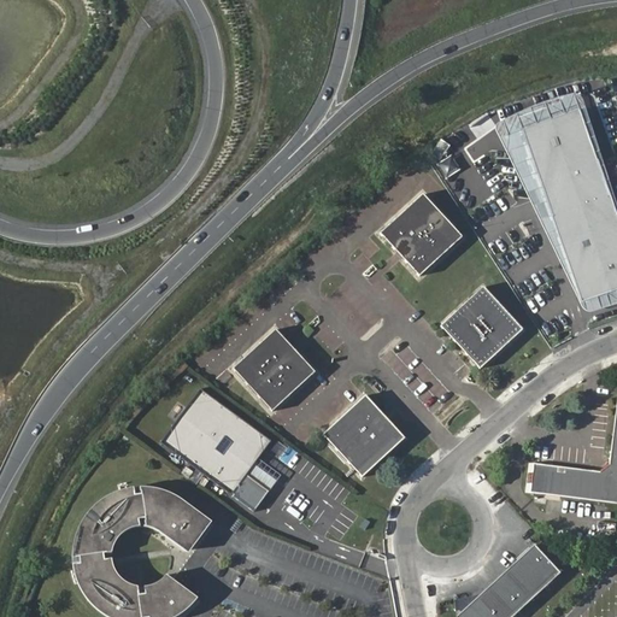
[(616,286),(616,209),(585,107),(526,127),(582,298),(616,286)]
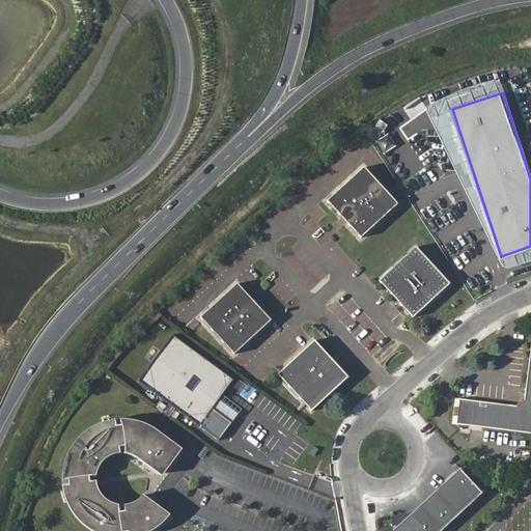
[(326,200),(359,238),(395,202),(363,167),(326,200)]
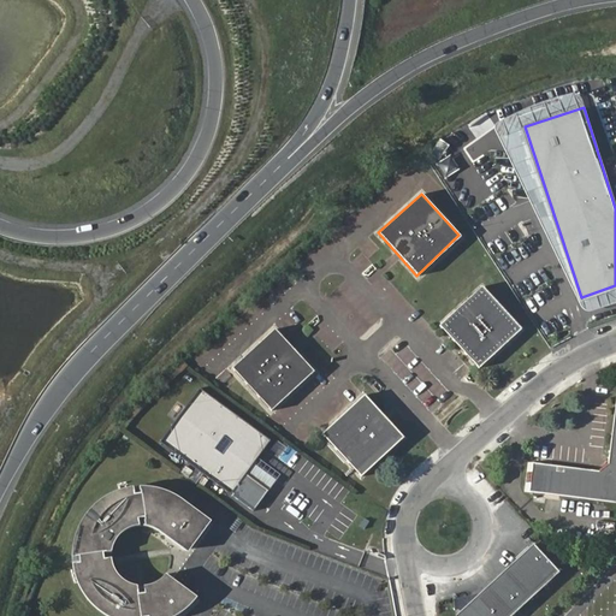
[(485,286),(442,325),(480,368),(523,330),(485,286)]
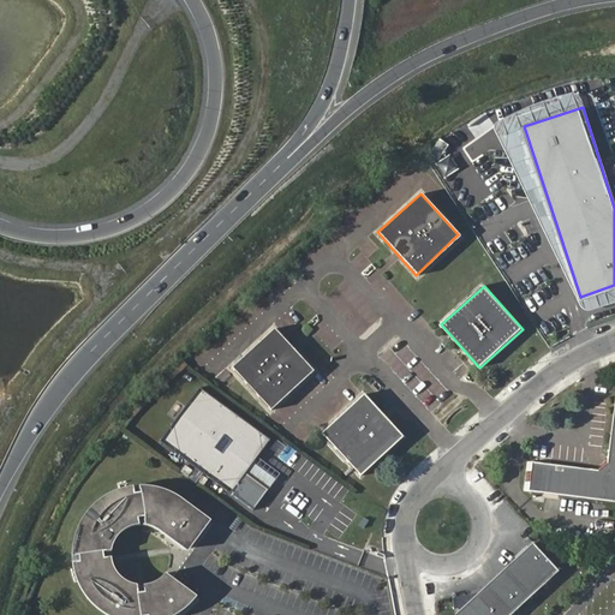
[(276,327),(232,368),(270,410),(315,370),(276,327)]
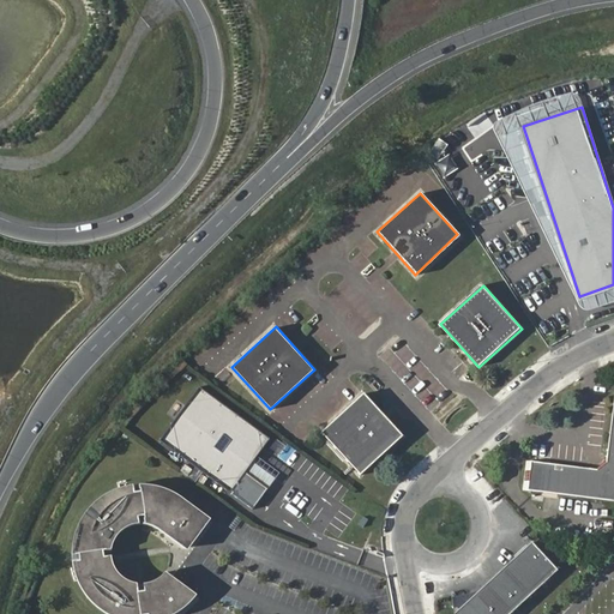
[(199,387),(161,441),(232,492),(270,439),(199,387)]
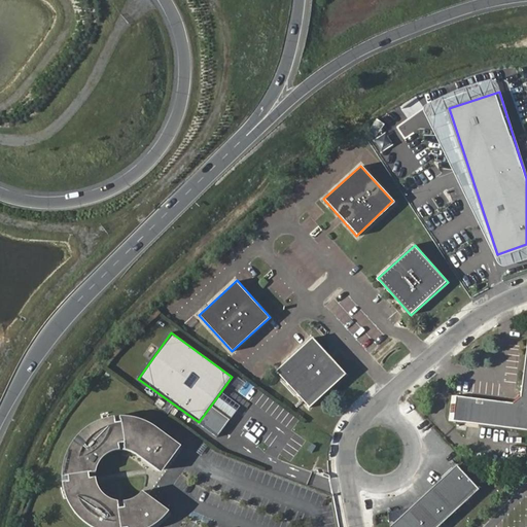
[(451,391),(447,415),(526,424),(526,335),(521,389),(512,397),(453,390),(451,391)]
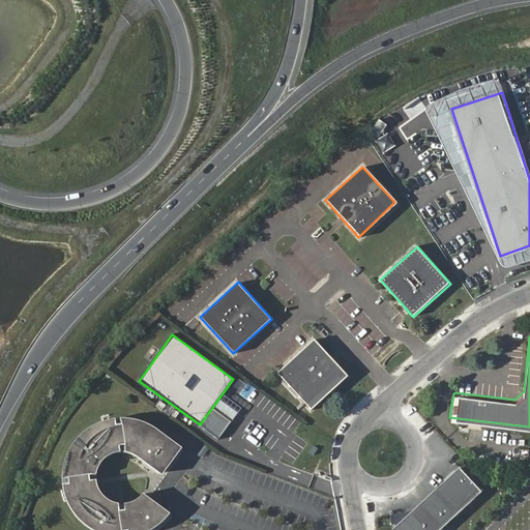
[(278,372),(311,409),(348,376),(315,339),(278,372)]
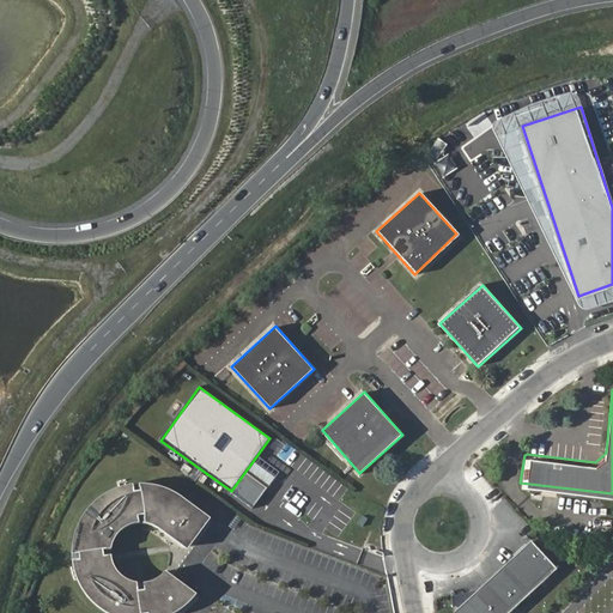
[(188,550),(211,519),(177,493),(163,487),(150,485),(140,485),(141,491),(134,492),(132,485),(125,486),(111,491),(101,498),(90,509),(83,519),(78,529),(76,533),(74,544),(73,547),(73,554),(79,553),(80,560),(73,563),(73,565),(76,574),(82,587),(89,598),(97,605),(102,610),(108,612),(175,612),(180,611),(187,606),(195,596),(196,594),(167,571),(162,576),(158,580),(152,582),(144,583),(145,589),(138,590),(137,583),(129,581),(121,575),(119,572),(114,565),(113,559),(111,556),(105,557),(104,551),(111,550),(113,544),(119,534),(123,529),(129,526),(135,523),(139,523),(139,516),(145,515),(146,523),(155,526),(161,529),(188,550)]
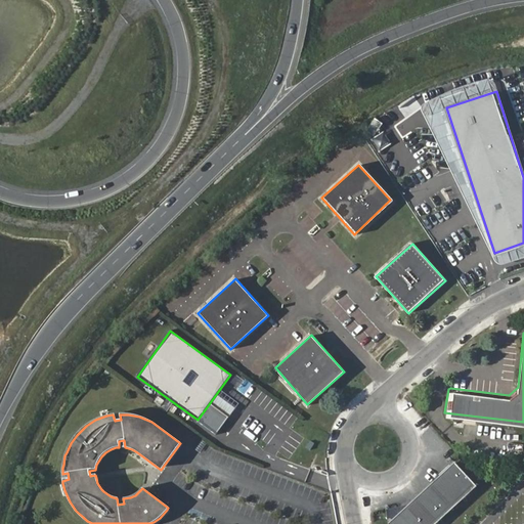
[(389,523),(434,523),(476,485),(455,463),(389,523)]
